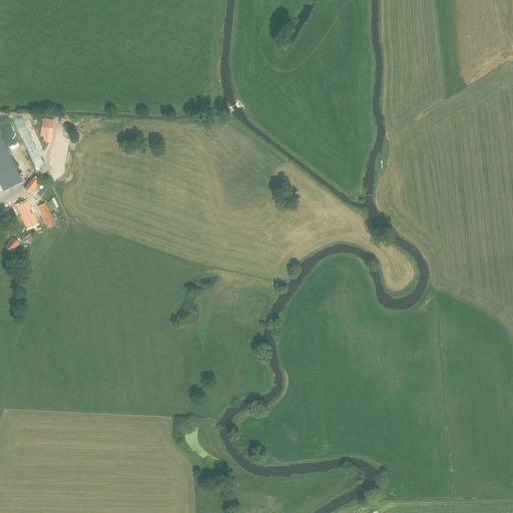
[(42,117),(40,136),(44,136),(43,140),(52,141),(55,119),(42,117)]
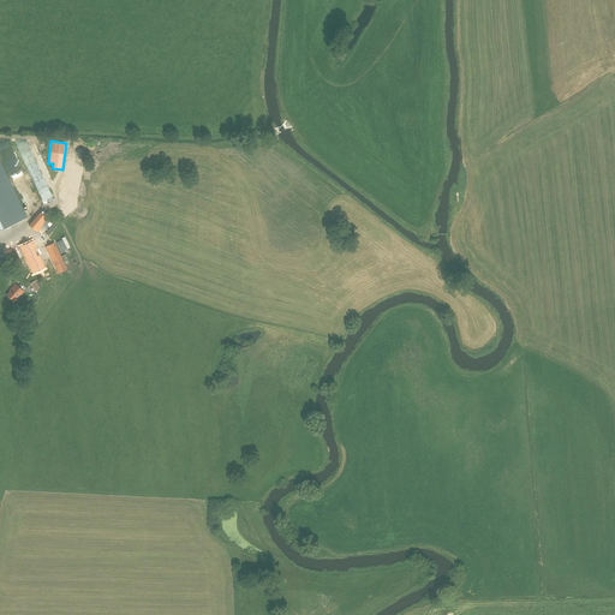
[(0,230),(27,218),(0,162),(0,230)]
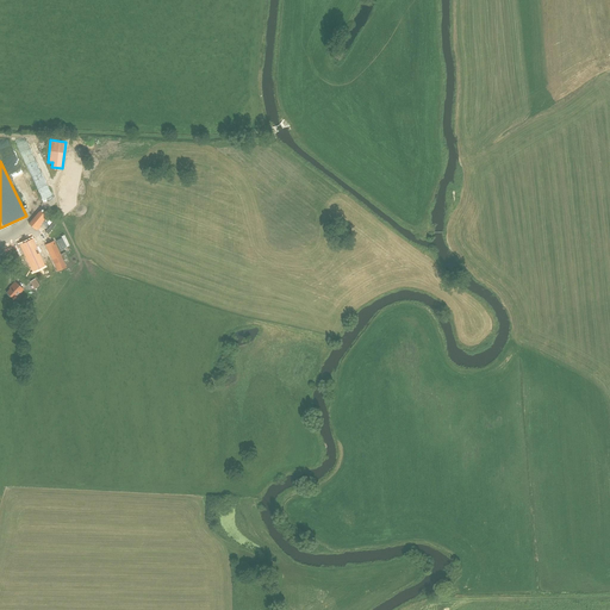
[(30,223),(37,230),(49,217),(42,210),(30,223)]
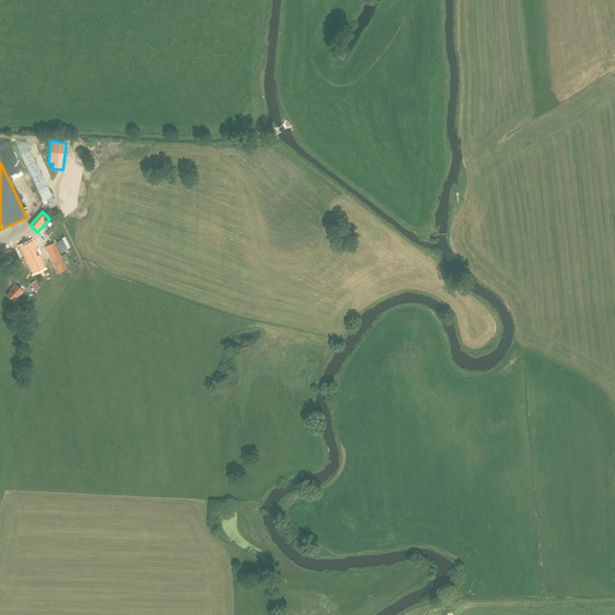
[(66,238),(57,242),(61,252),(71,248),(66,238)]
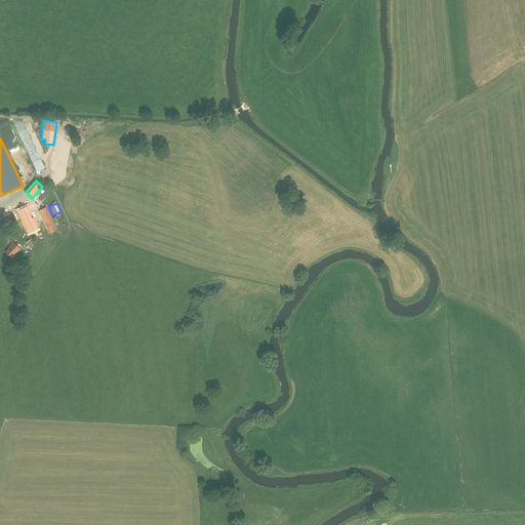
[(28,234),(39,228),(28,205),(16,210),(22,221),(28,234)]
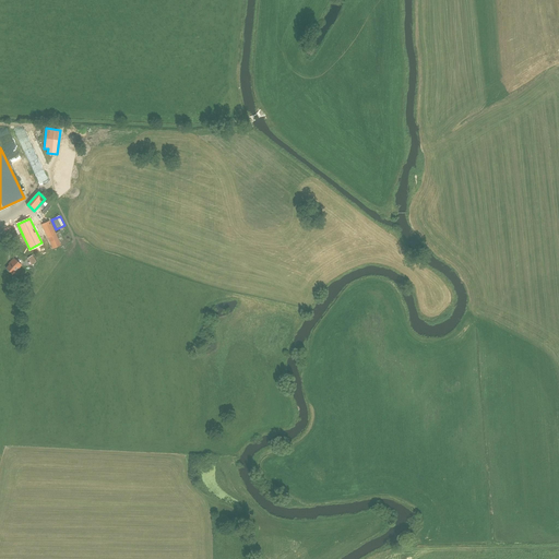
[(42,224),(52,248),(60,245),(49,221),(42,224)]
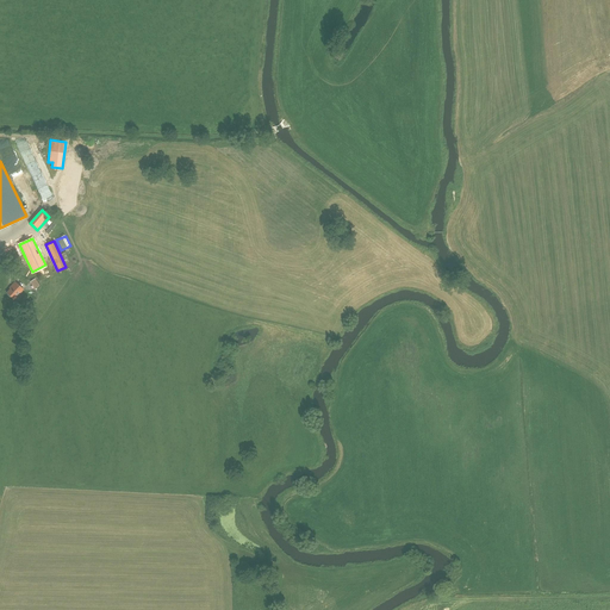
[(36,278),(30,281),(35,290),(41,286),(36,278)]
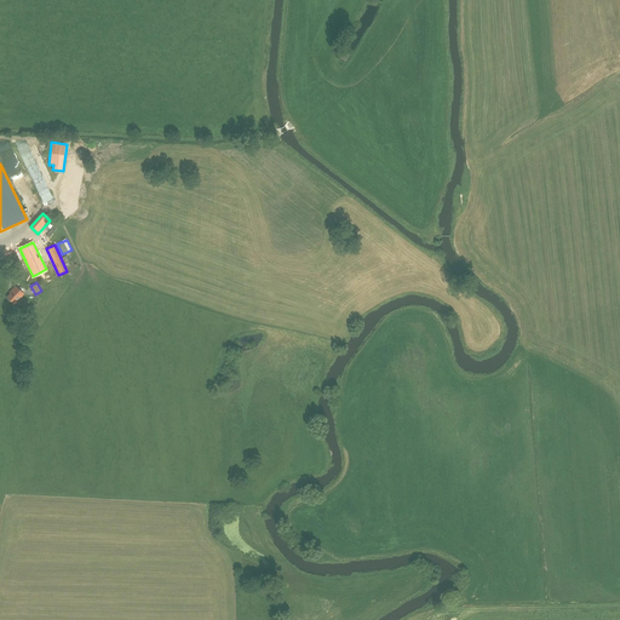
[(13,304),(23,294),(15,287),(11,291),(12,292),(6,298),(13,304)]
